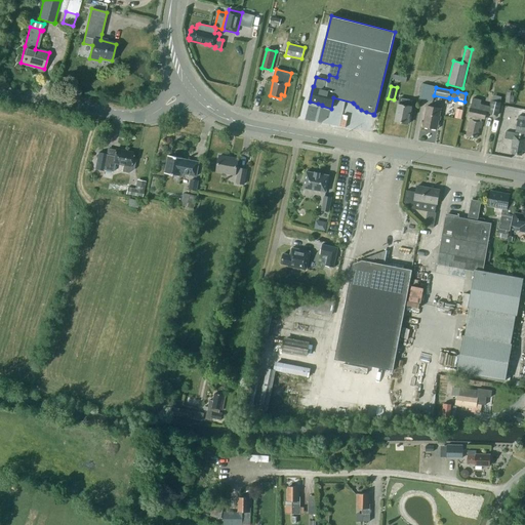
[(480,104),(479,109),(470,107),(468,114),(472,115),(471,119),(470,119),(467,135),(477,137),(479,127),(481,128),(483,122),(482,121),(483,116),(486,117),(487,112),(488,112),(488,113),(498,115),(500,103),(501,96),(493,94),(492,101),(491,101),(490,106),(480,104)]
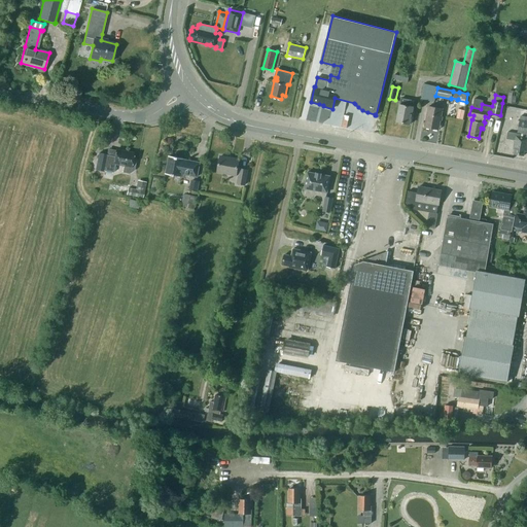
[(413,107),(414,101),(400,99),(399,105),(396,121),(410,125),(413,107)]
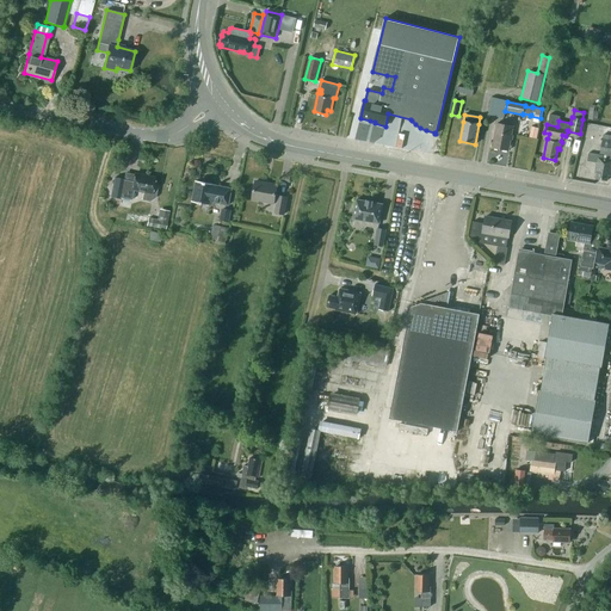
[(493,147),(508,150),(513,127),(497,123),(493,147)]
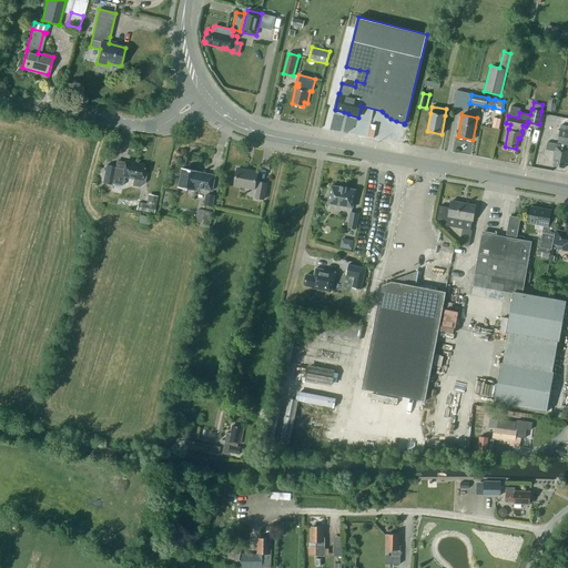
[(567,130),(560,130),(558,142),(563,143),(567,144),(567,130)]
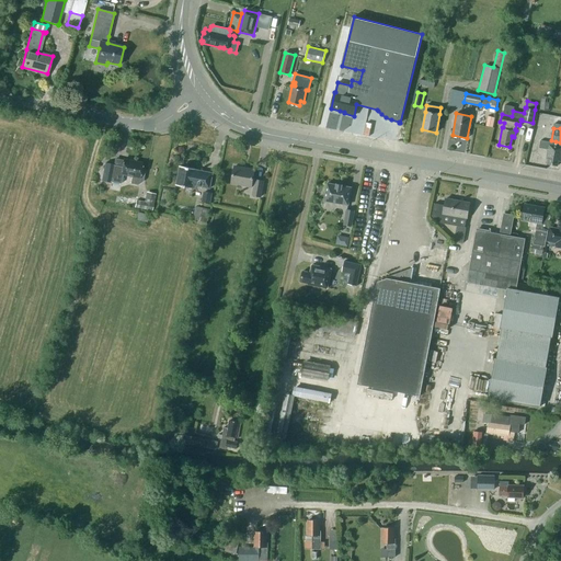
[(540,140),(539,148),(548,149),(546,159),(548,159),(548,163),(558,165),(559,161),(560,161),(560,142),(556,141),(554,142),(549,141),(540,140)]
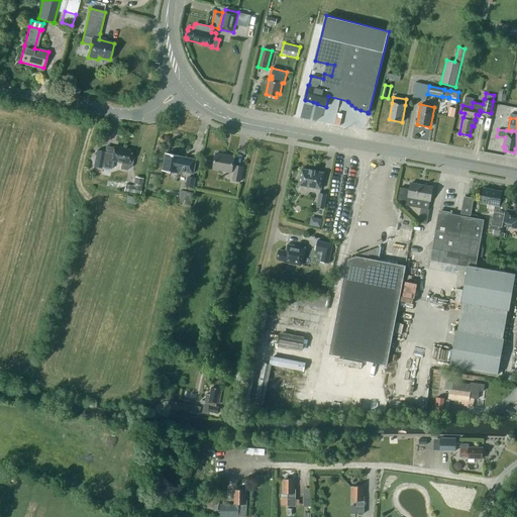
[(110,168),(111,163),(121,165),(120,169),(126,170),(131,167),(132,160),(129,159),(131,150),(114,146),(112,153),(97,150),(94,167),(102,168),(102,166),(110,168)]
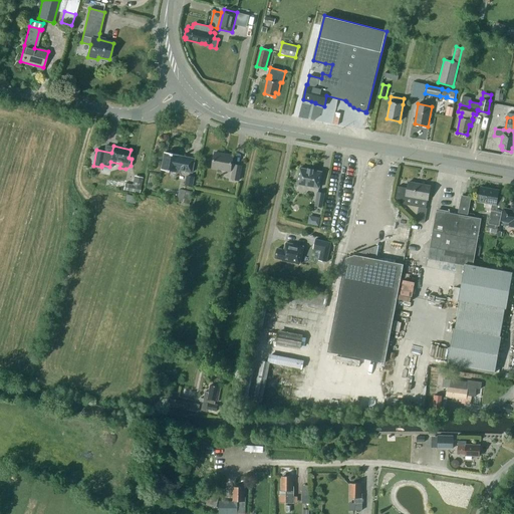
[(192,173),(195,159),(184,157),(184,158),(180,157),(180,155),(165,152),(162,170),(177,173),(177,170),(192,173)]
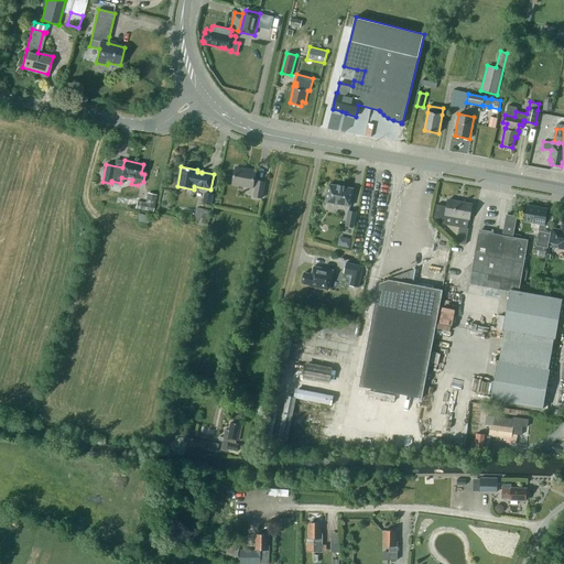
[(255,196),(262,198),(264,182),(257,181),(255,181),(256,171),(236,167),(232,184),(256,187),(255,196)]
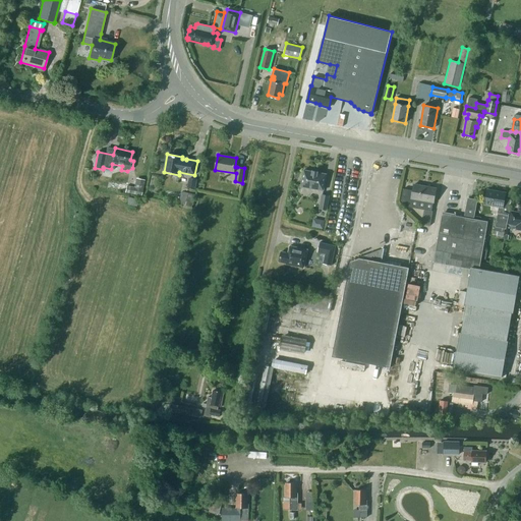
[(317,172),(312,171),(312,172),(304,170),(301,186),(324,190),(327,174),(317,172)]
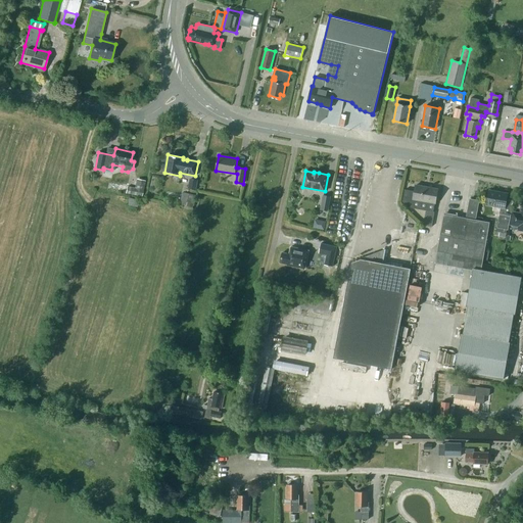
[(188,188),(196,190),(198,180),(190,178),(188,188)]
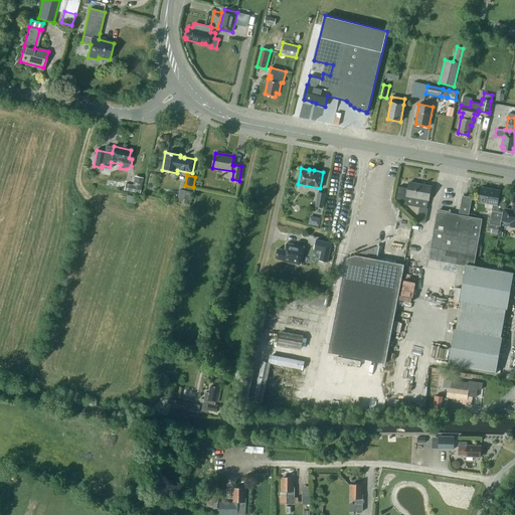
[(125,183),(124,190),(140,193),(142,178),(134,177),(133,184),(125,183)]
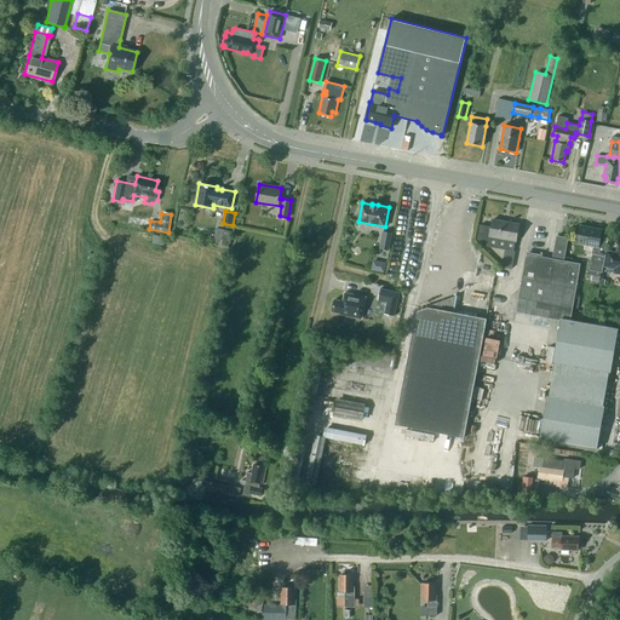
[(484,246),(491,247),(492,236),(516,241),(520,224),(493,219),(492,227),(480,224),(477,239),(484,246)]
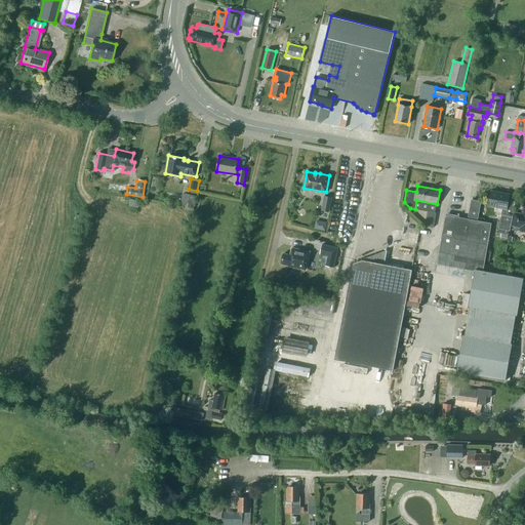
[(499,229),(510,231),(515,203),(509,202),(510,194),(491,191),(488,205),(502,208),(501,214),(502,215),(499,229)]
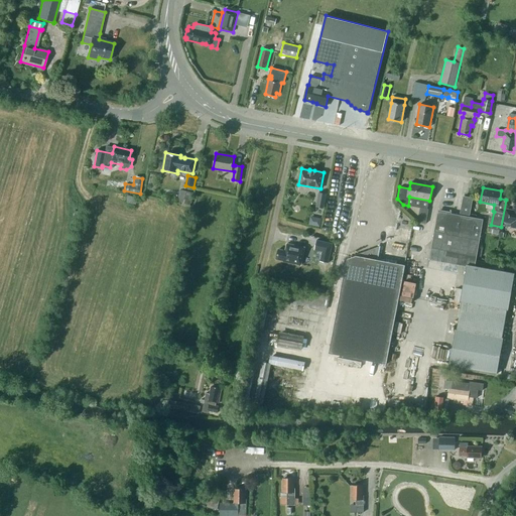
[(177,202),(190,205),(194,191),(180,189),(177,202)]
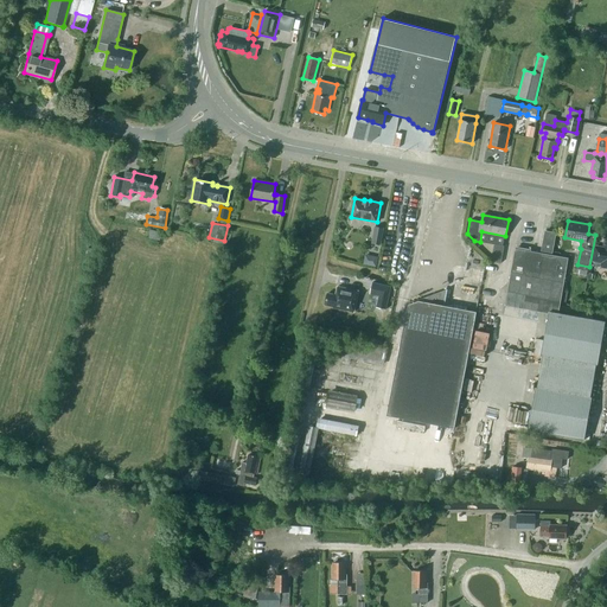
[(376,227),(372,243),(381,244),(384,228),(376,227)]
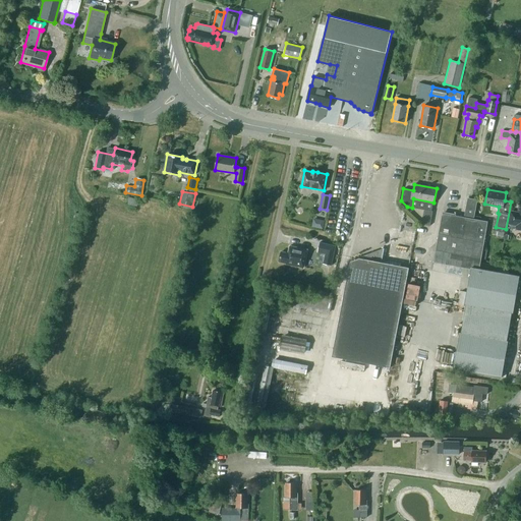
[(465,215),(474,217),(477,199),(468,198),(465,215)]
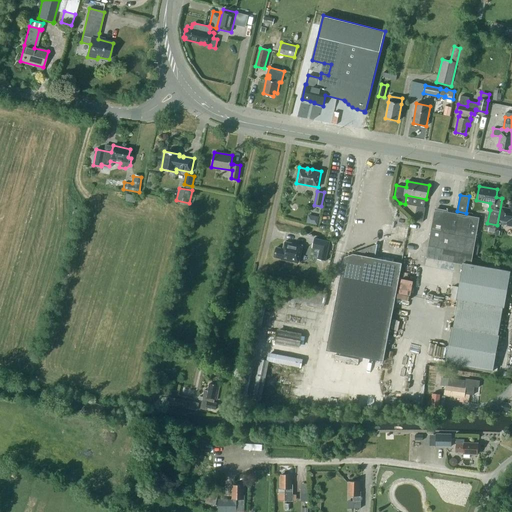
[(511,202),(510,202),(509,208),(501,207),(499,220),(506,221),(506,225),(511,226),(511,202)]
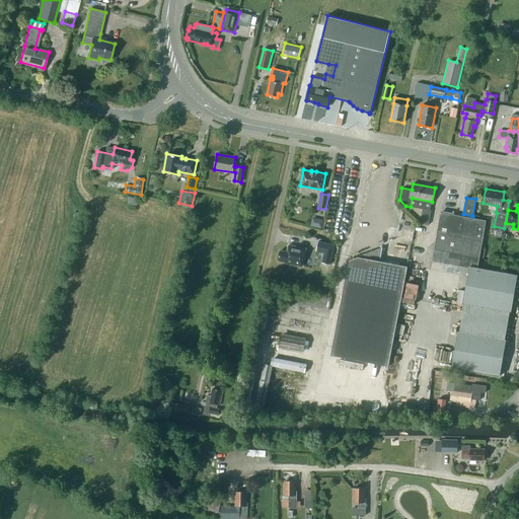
[(421,223),(429,225),(431,211),(423,209),(421,223)]
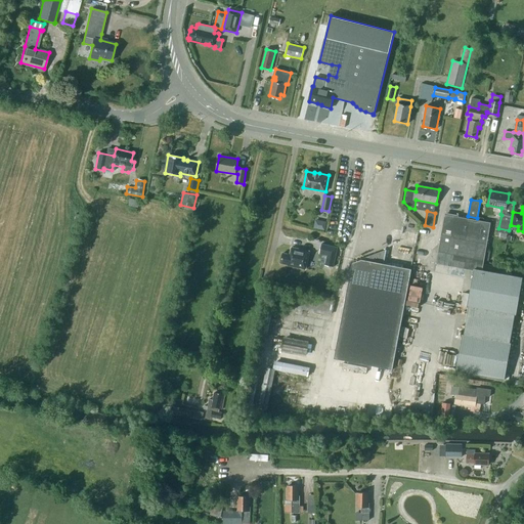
[(490,223),(445,215),(436,262),(450,265),(452,253),(484,259),(490,223)]
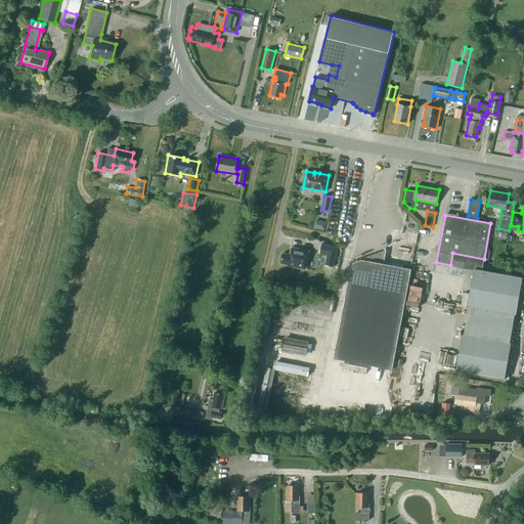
[(324,229),(326,221),(315,219),(313,226),(324,229)]
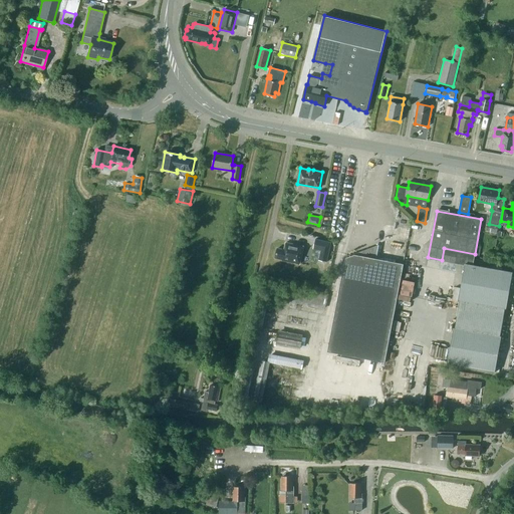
[(487,232),(497,233),(498,226),(489,224),(487,232)]
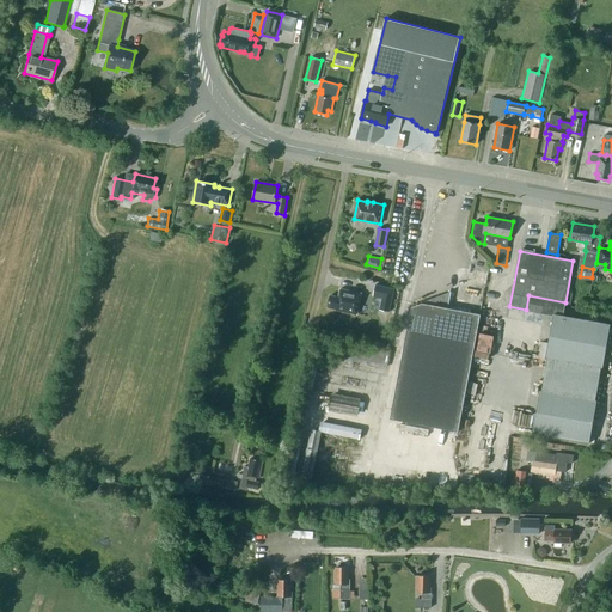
[(390,312),(395,289),(375,285),(373,297),(383,299),(380,310),(390,312)]
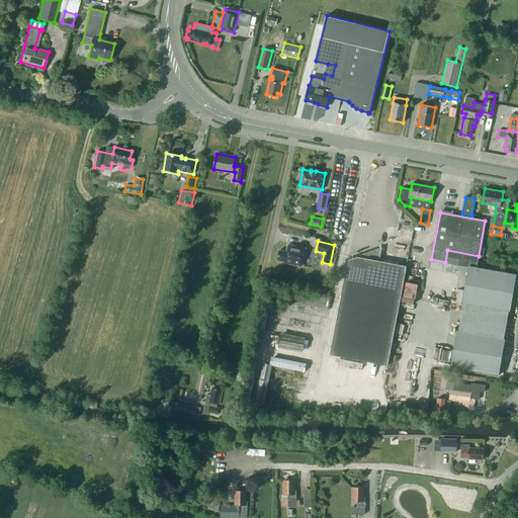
[(286,252),(279,250),(277,260),(284,261),(284,262),(303,266),(307,248),(288,245),(286,252)]
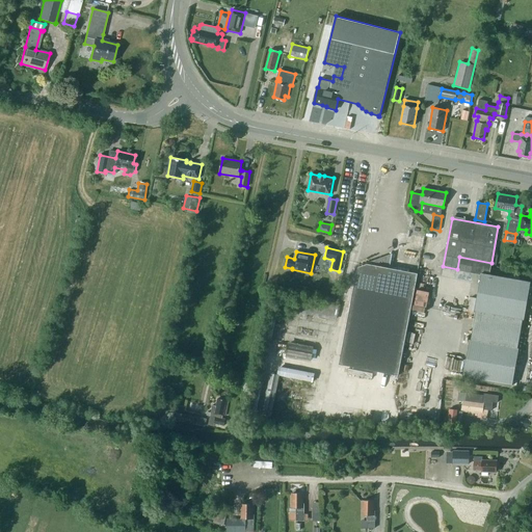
[(390,268),(393,254),(392,254),(392,255),(376,260),(375,265),(367,264),(357,267),(339,364),(399,375),(419,273),(390,268)]
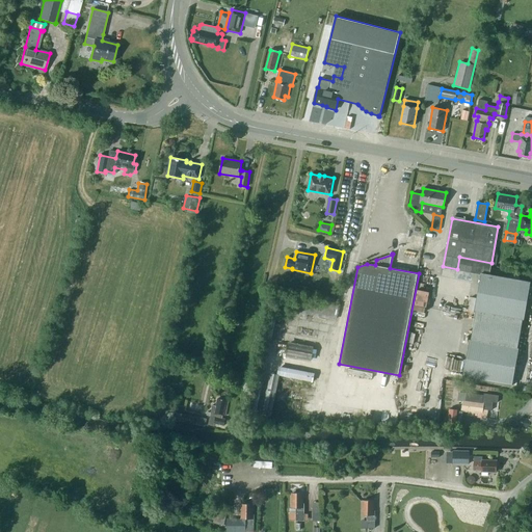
[(524,319),(531,283),(481,273),(475,311),(476,311),(471,340),(470,340),(462,376),(512,386),(519,348),(517,348),(523,319),(524,319)]
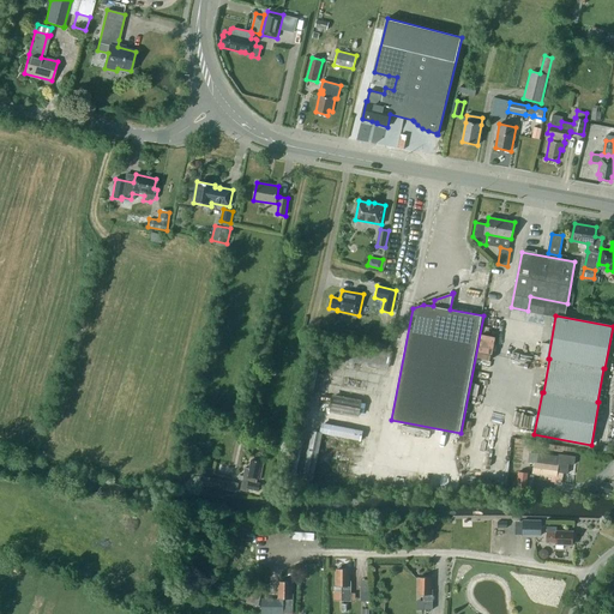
[(343,330),(341,338),(356,341),(357,332),(343,330)]
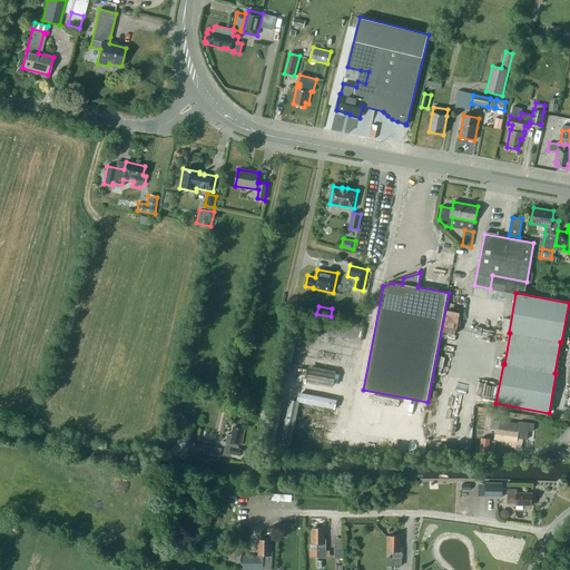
[(321,317),(317,334),(361,343),(364,326),(321,317)]
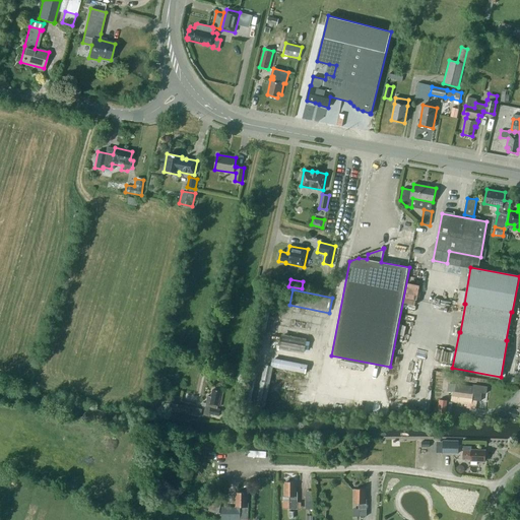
[(275,346),(306,351),(309,339),(277,333),(275,346)]
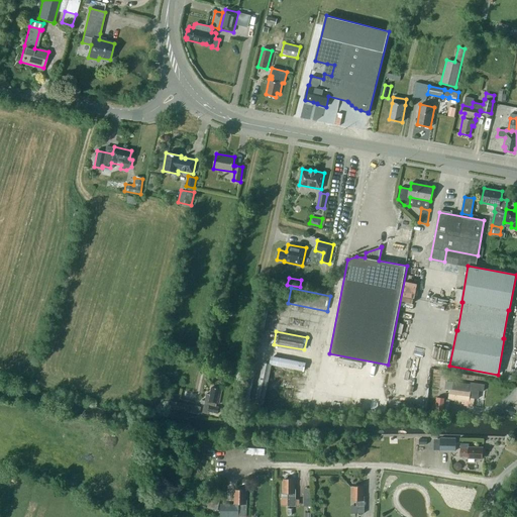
[(263,399),(270,365),(302,371),(304,362),(270,355),(269,364),(263,363),(255,397),(263,399)]
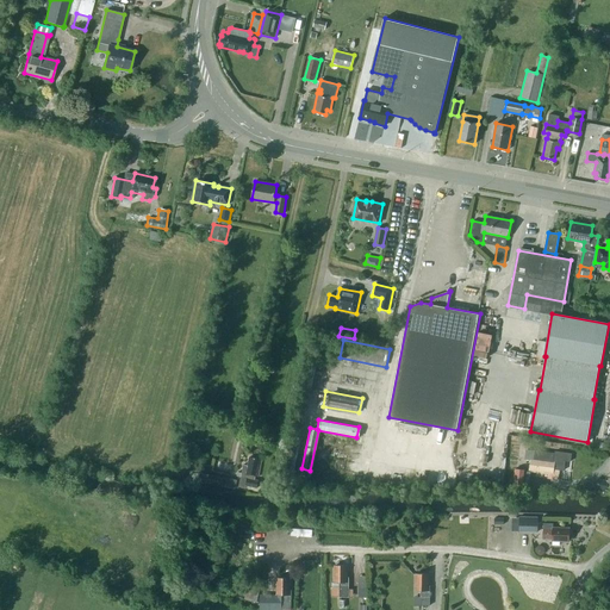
[(527,449),(526,459),(531,459),(530,470),(537,471),(536,477),(545,478),(559,479),(560,470),(565,470),(565,461),(571,461),(572,453),(555,450),(555,453),(535,450),(527,449)]
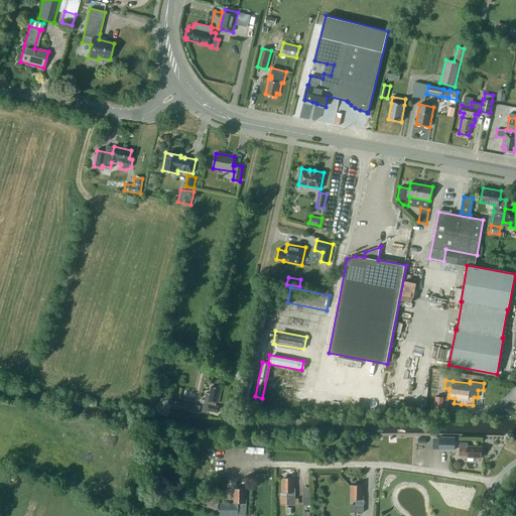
[(219,403),(221,388),(212,386),(210,394),(206,393),(202,411),(208,413),(208,410),(218,412),(219,406),(216,405),(216,403),(219,403)]
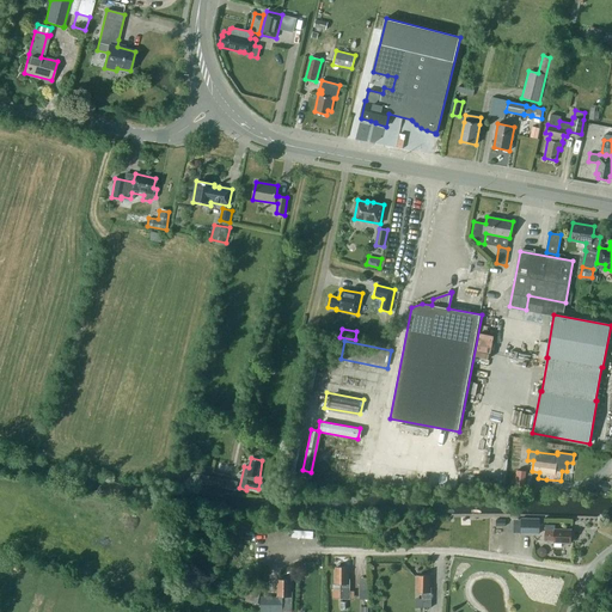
[(513,489),(524,490),(526,471),(515,470),(513,489)]
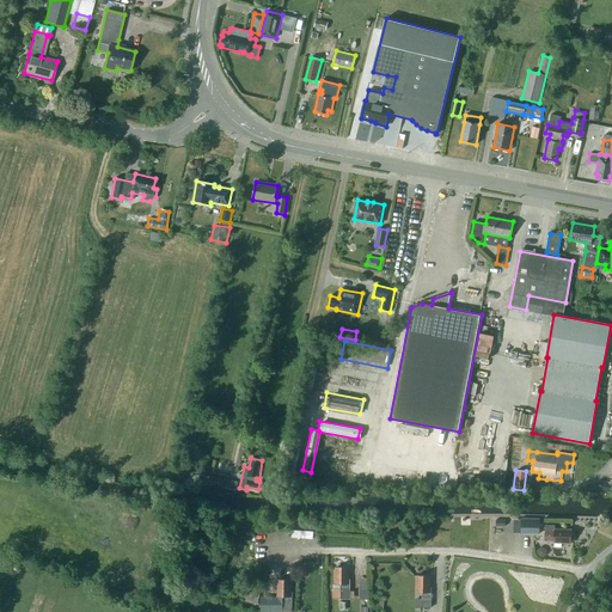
[(202,473),(200,482),(224,487),(225,478),(202,473)]
